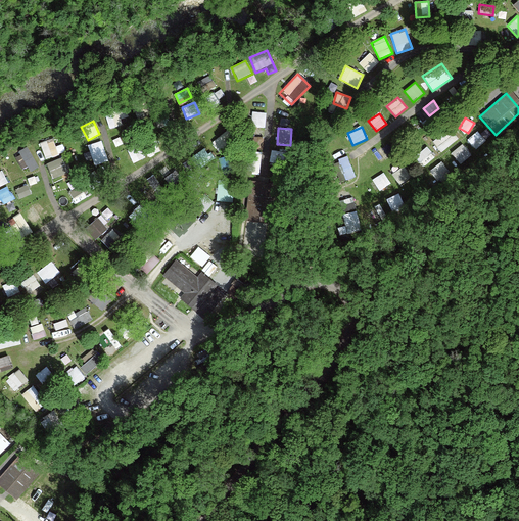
[(433,142),(441,152),(458,139),(451,130),(433,142)]
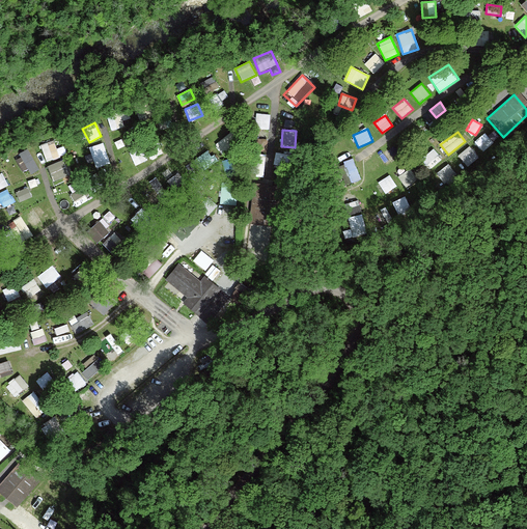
[(482,151),(494,143),(486,133),(474,142),(482,151)]
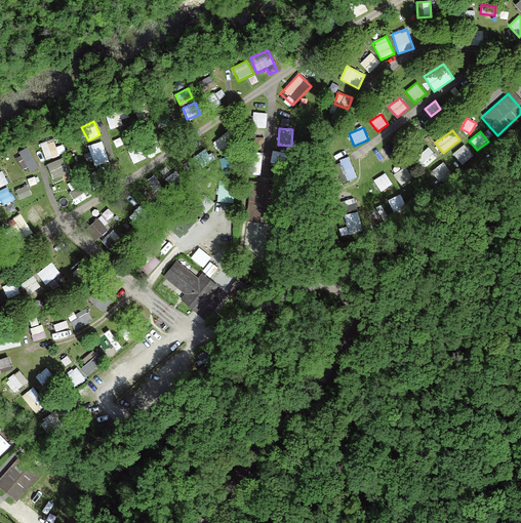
[(230,132),(213,141),(217,150),(234,142),(230,132)]
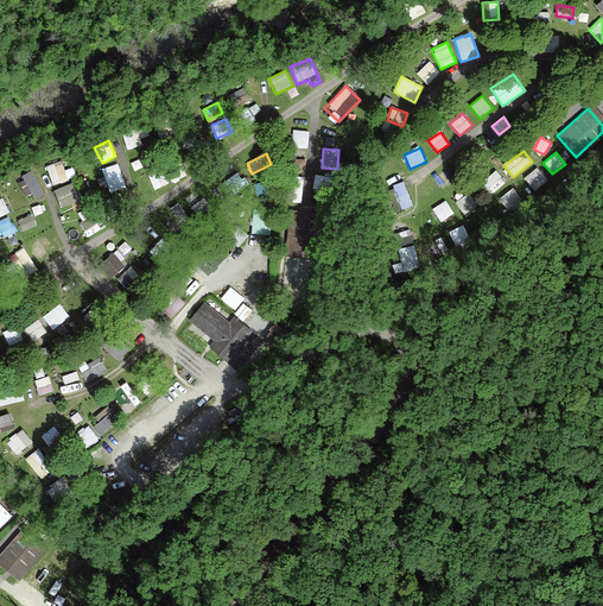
[(76,178),(73,169),(64,171),(61,161),(46,166),(52,185),(76,178)]
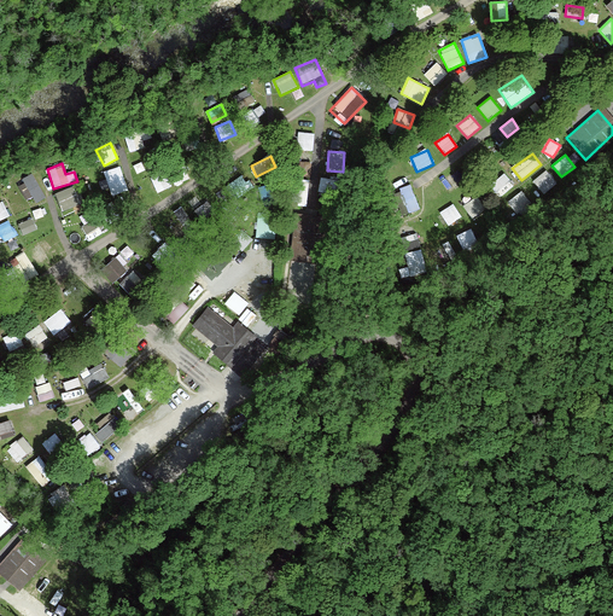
[(150,178),(158,193),(186,179),(179,163),(150,178)]
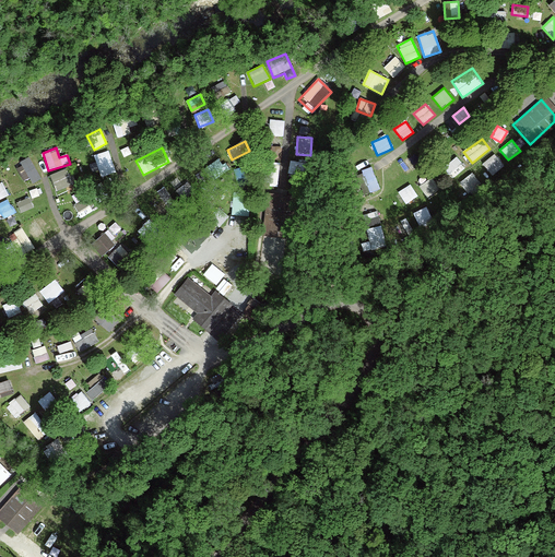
[(483,164),(492,175),(504,165),(495,154),(483,164)]
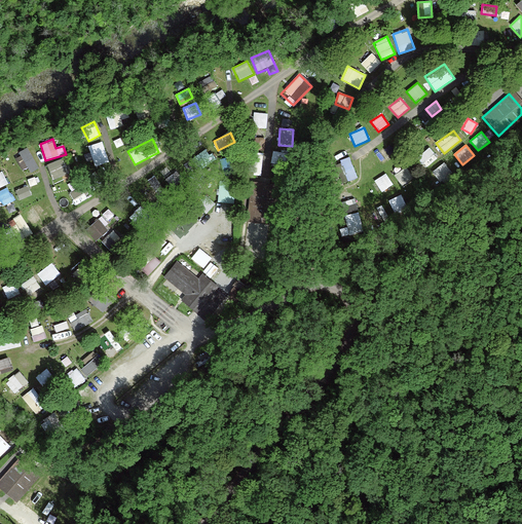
[(430,148),(417,156),(424,166),(437,158),(430,148)]
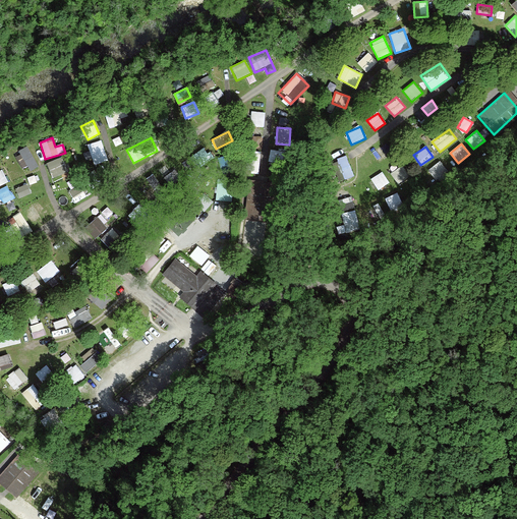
[(15,155),(22,171),(37,164),(29,149),(15,155)]
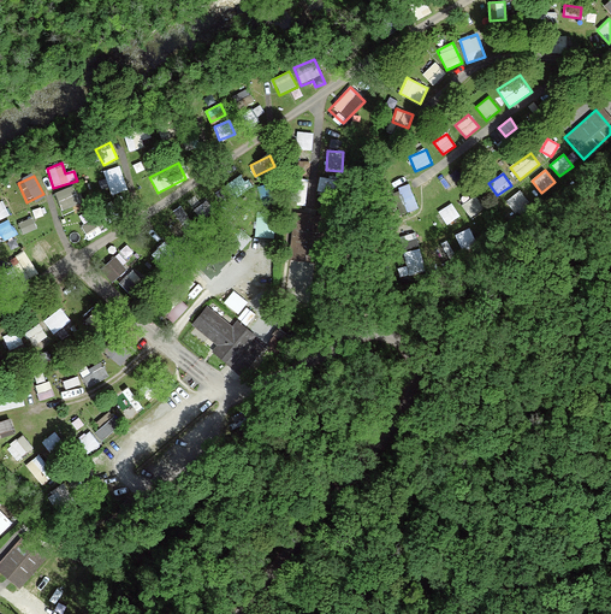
[(318,193),(336,194),(337,181),(319,179),(318,193)]
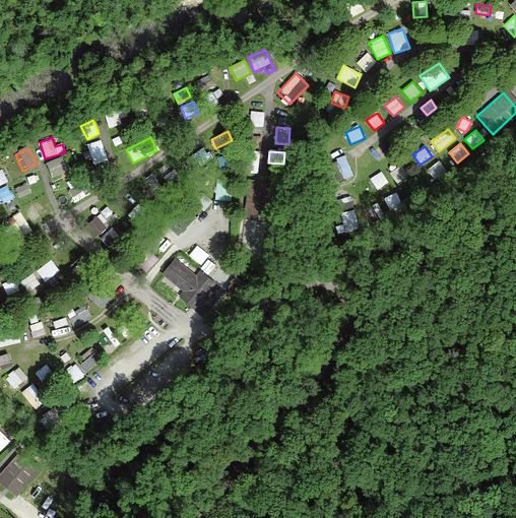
[(48,162),(51,177),(66,175),(63,158),(48,162)]
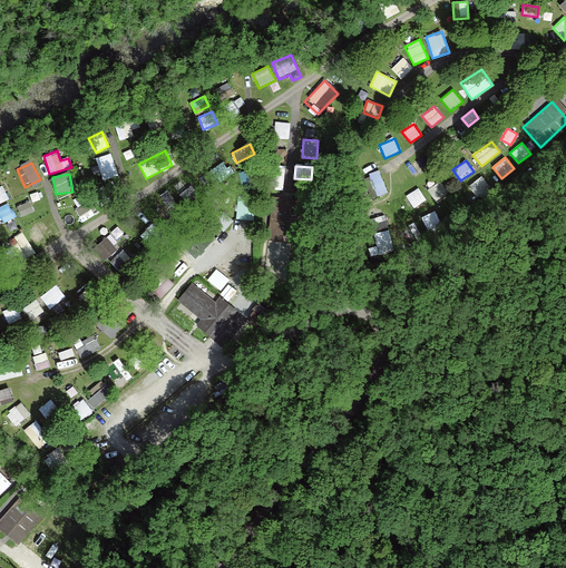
[(477,196),(489,187),(481,176),(469,186),(477,196)]
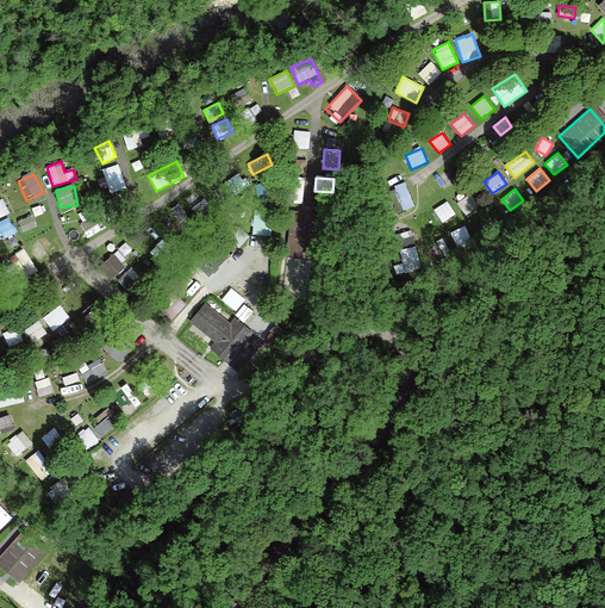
[(465,216),(479,208),(471,194),(457,203),(465,216)]
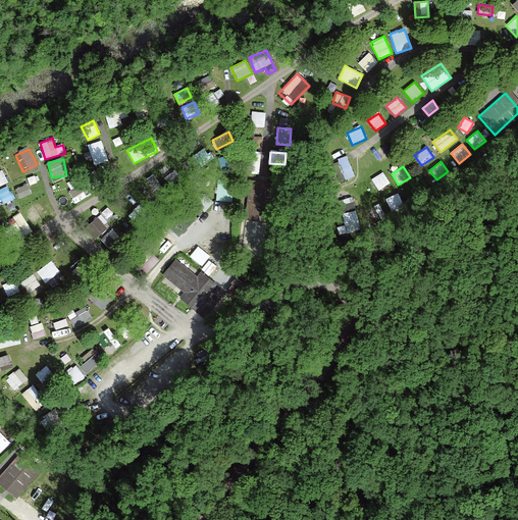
[(0,187),(8,183),(2,170),(0,171),(0,187)]
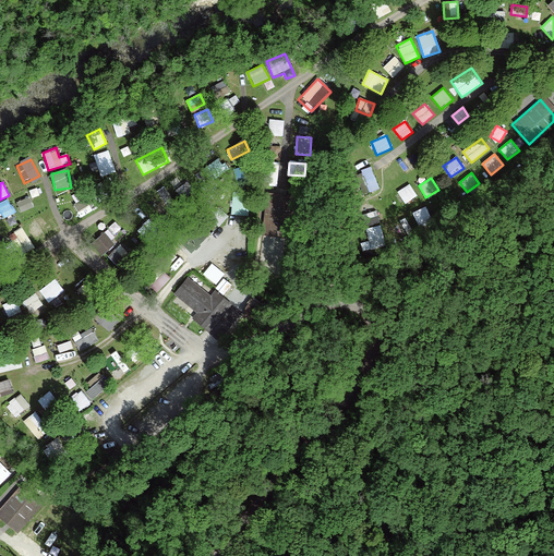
[(405,204),(417,196),(410,184),(397,192),(405,204)]
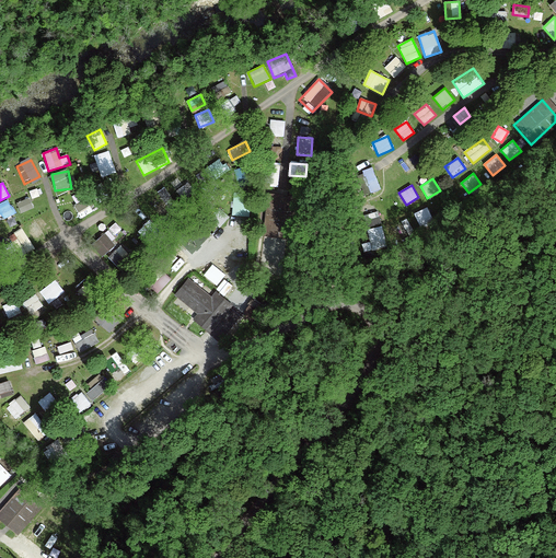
[(169,186),(158,192),(166,208),(176,202),(169,186)]
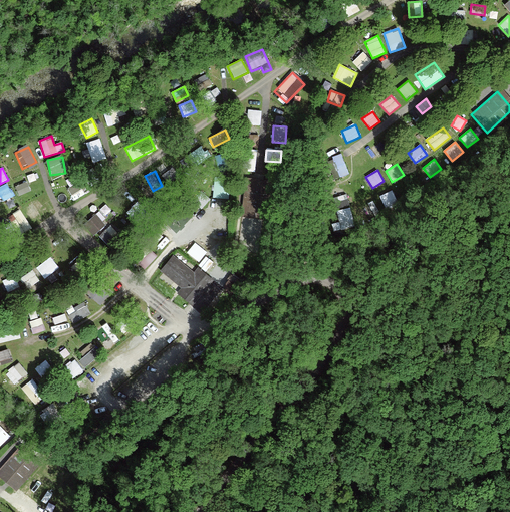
[(227,198),(228,180),(214,179),(213,198),(227,198)]
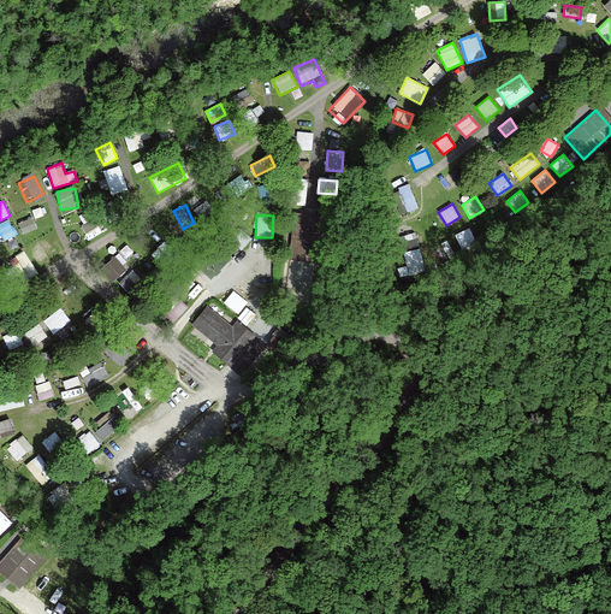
[(292,217),(288,259),(315,263),(320,220),(292,217)]
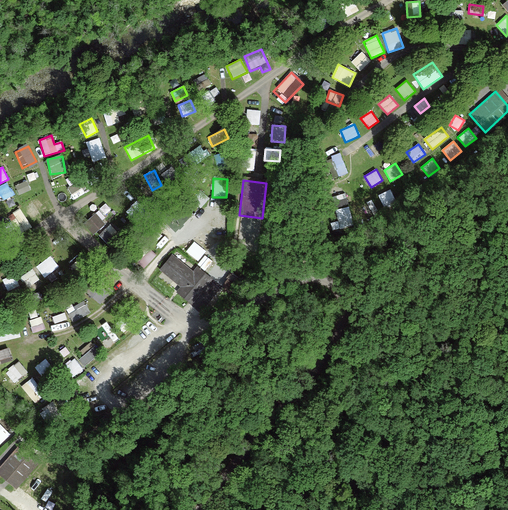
[(0,195),(1,195),(3,201),(14,196),(9,182),(0,185),(0,195)]
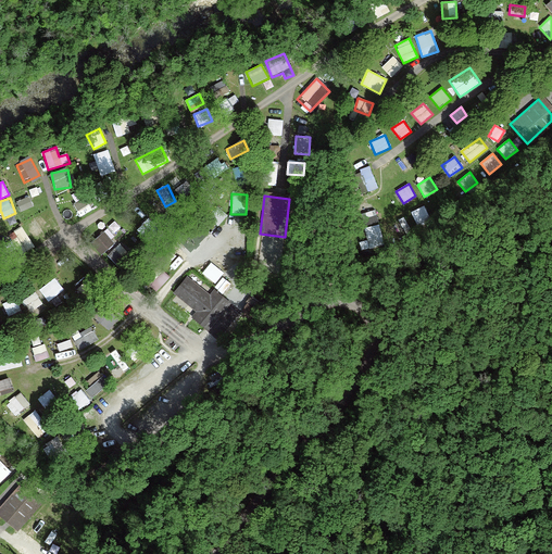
[(29,198),(17,203),(21,211),(33,205),(29,198)]
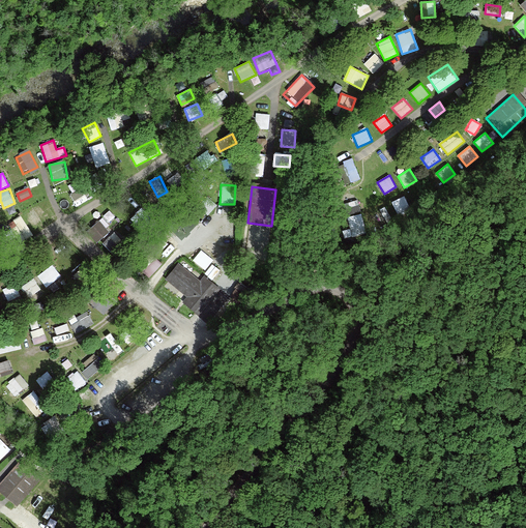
[(70,194),(75,205),(86,201),(82,189),(70,194)]
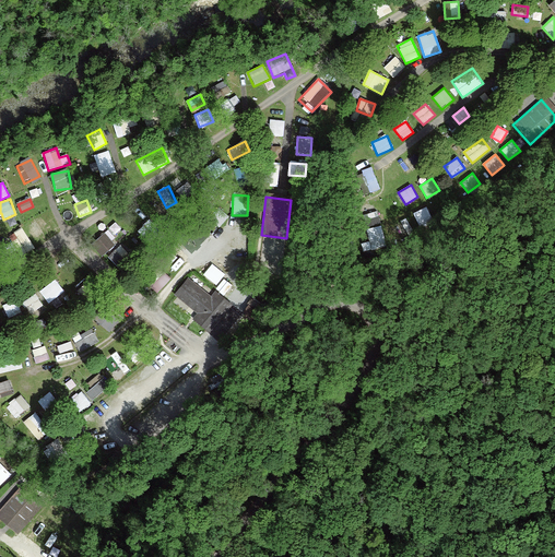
[(426,208),(413,213),(418,227),(433,222),(426,208)]
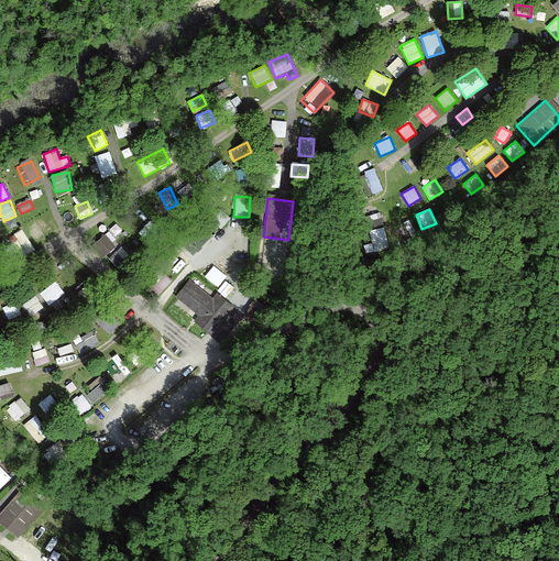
[(370,231),(383,226),(377,213),(364,219),(370,231)]
